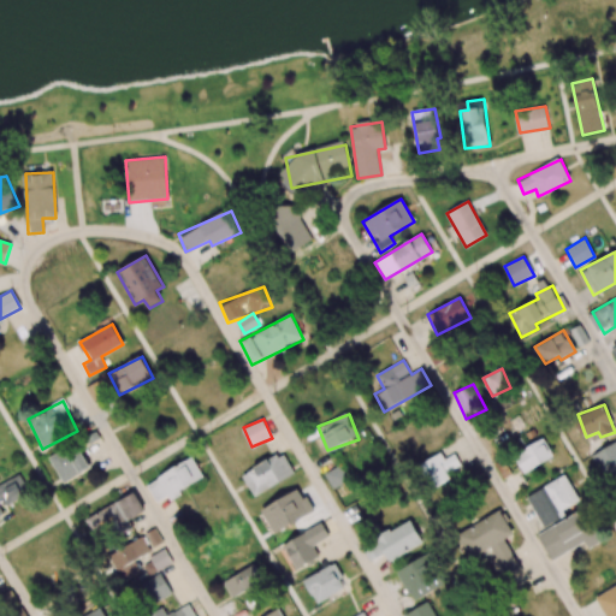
[(514,455),(525,473),(554,456),(543,438),(514,455)]
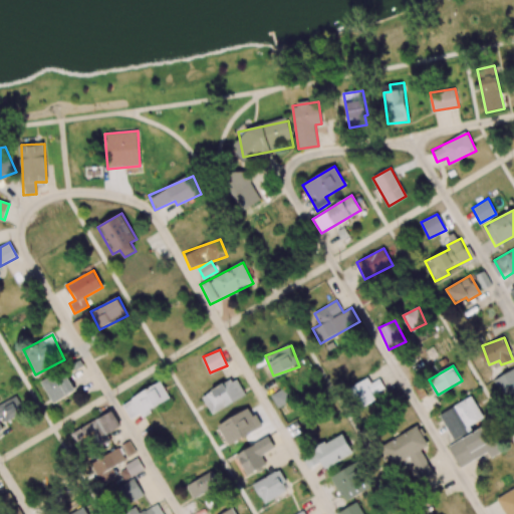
[(513,368),(494,379),(506,402),(513,397),(513,368)]
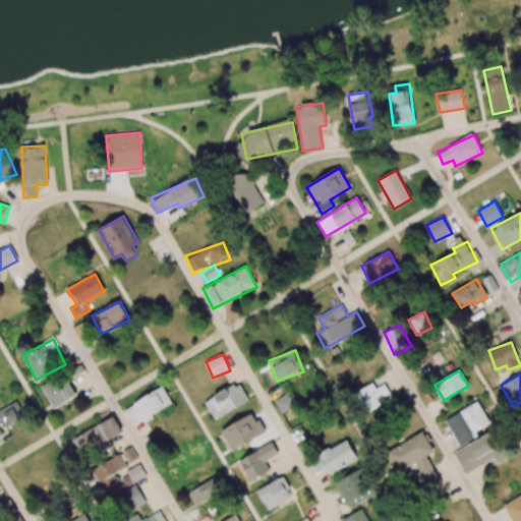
[(76,397),(66,375),(42,388),(52,408),(76,397)]
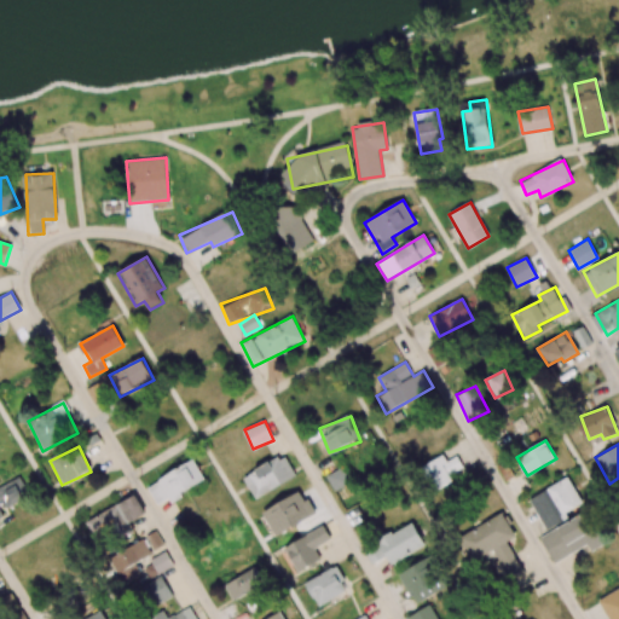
[(296,476),(284,455),(243,476),(255,498),(296,476)]
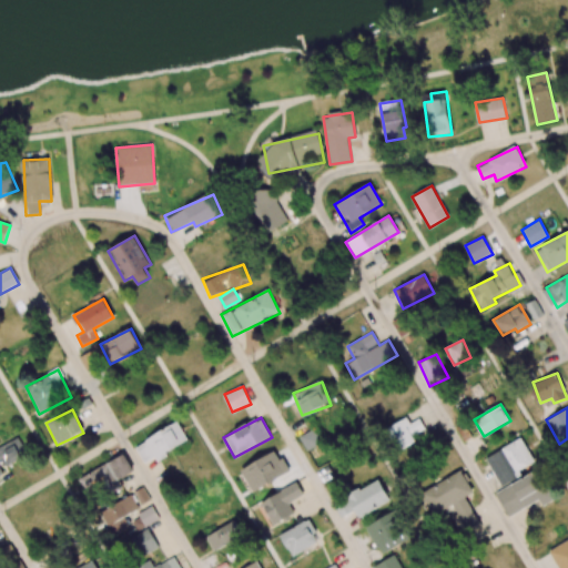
[(425,429),(419,418),(409,424),(406,417),(387,427),(399,449),(416,442),(413,435),(425,429)]
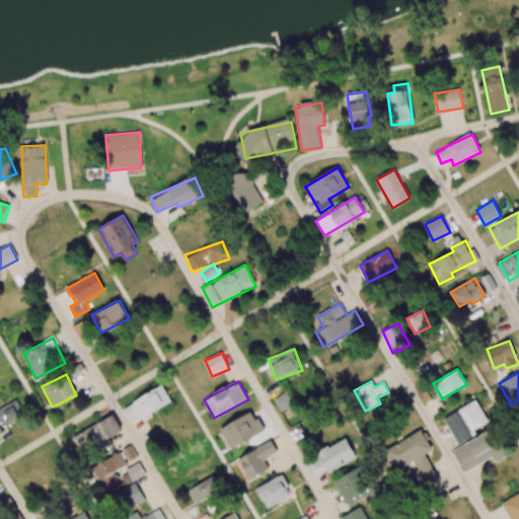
[(123,408),(132,424),(141,418),(143,420),(172,403),(162,385),(123,408)]
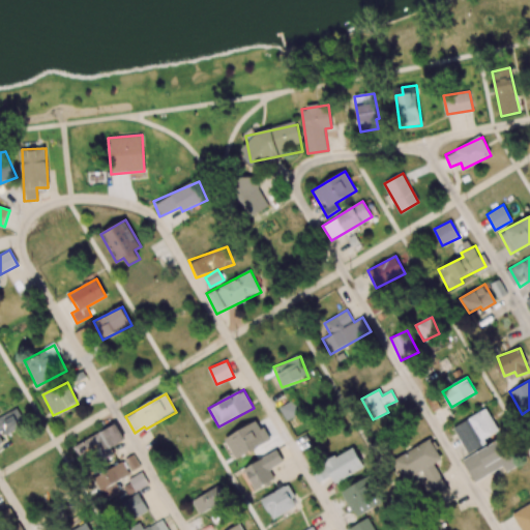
[(278,408),(294,432),(306,423),(291,400),(278,408)]
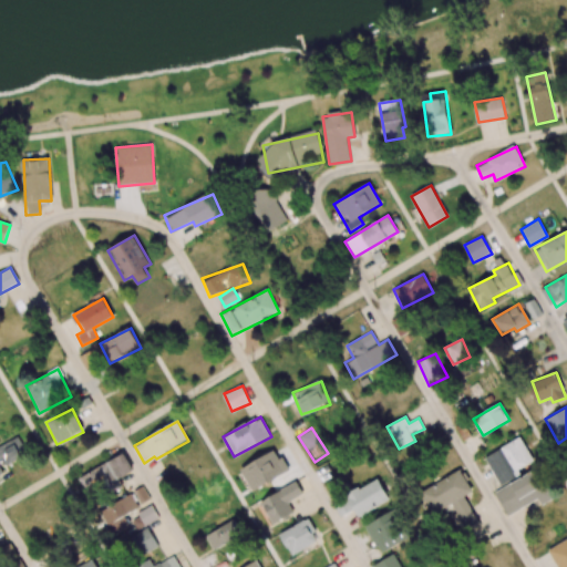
[(0,445),(0,474),(3,473),(0,467),(27,452),(18,436),(0,445)]
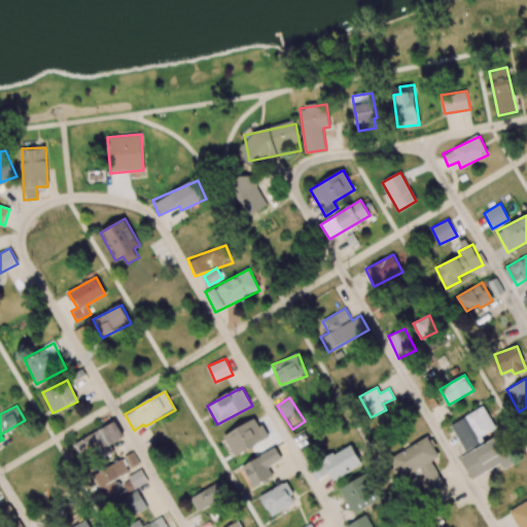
[(450,424),(464,451),(484,441),(481,436),(495,428),(484,406),(450,424)]
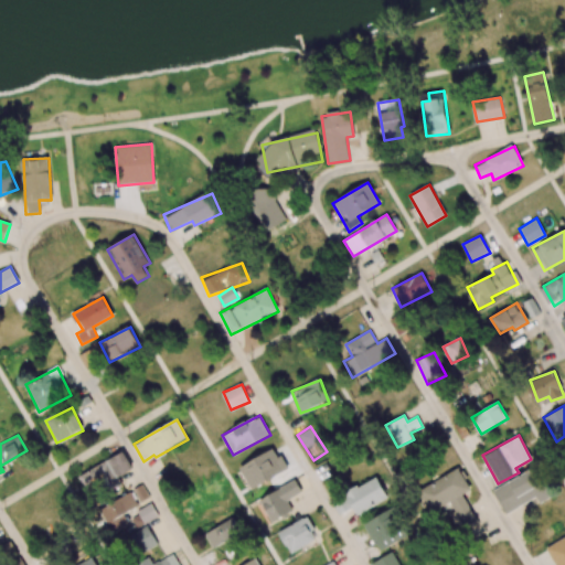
[(240,467),(252,490),(288,469),(275,447),(240,467)]
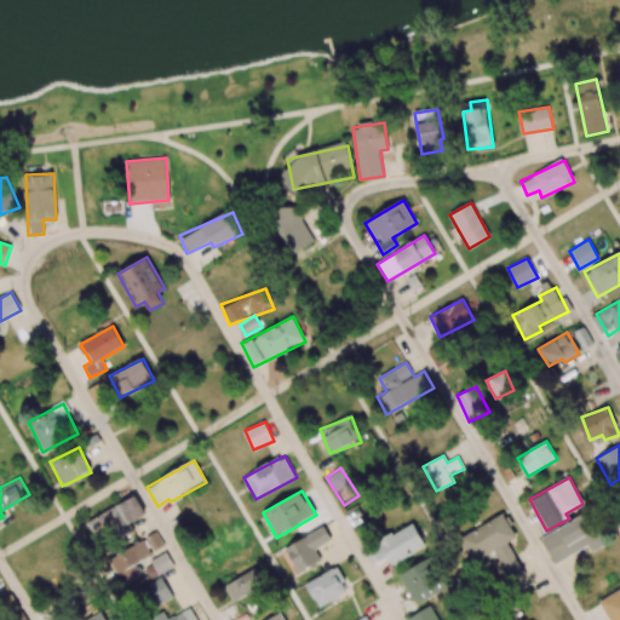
[(118,541),(135,532),(130,523),(145,515),(135,495),(85,522),(96,541),(113,532),(118,541)]
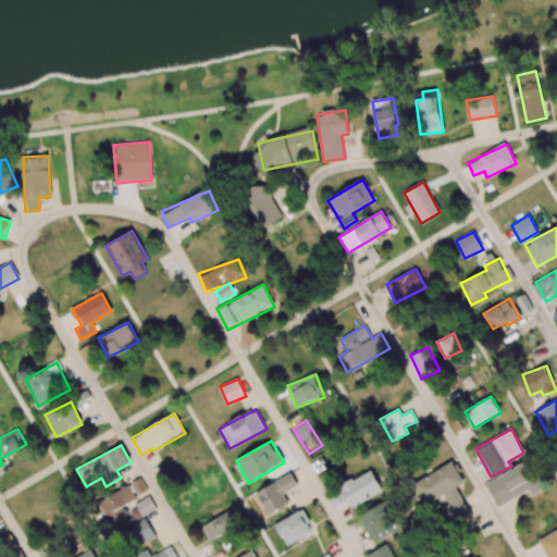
[(498,506),(529,490),(532,496),(547,487),(532,459),(486,483),(498,506)]
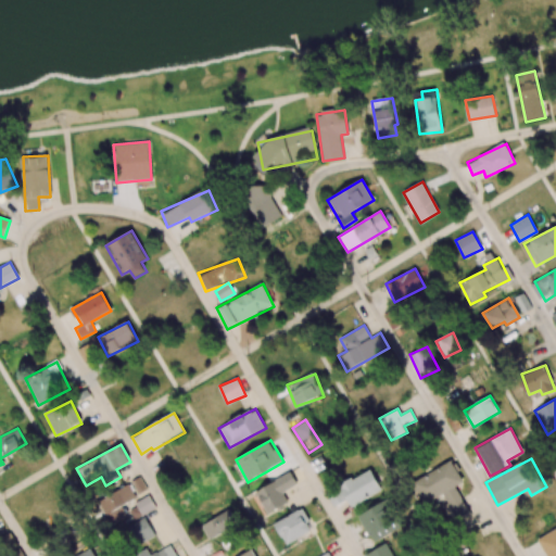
[(413,482),(424,504),(443,494),(447,503),(443,505),(453,525),(470,515),(456,487),(463,483),(452,462),(413,482)]
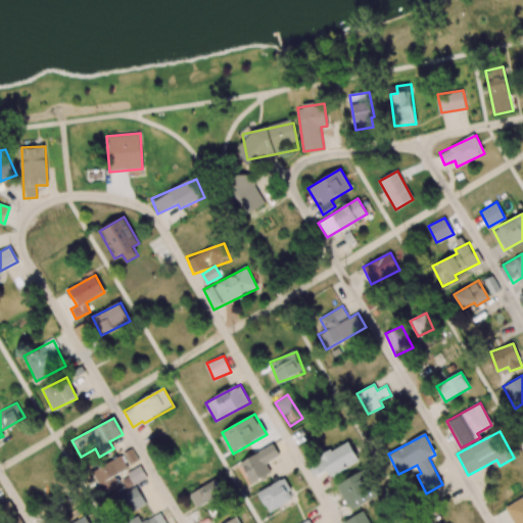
[(360,461),(348,440),(320,458),(330,477),(360,461)]
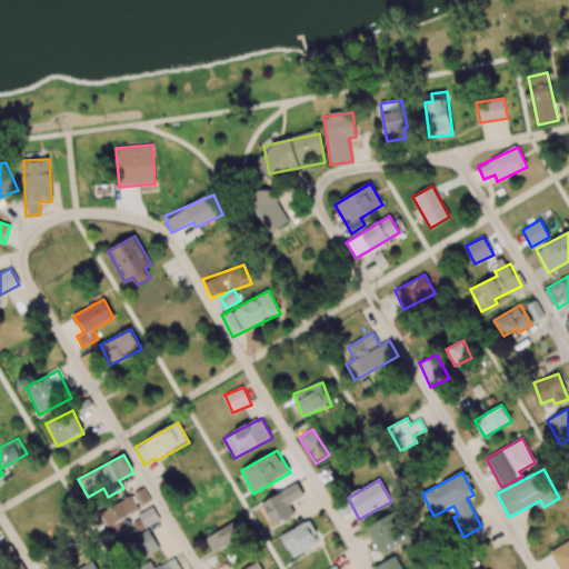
[(290,503),(309,495),(302,481),(262,500),(273,525),(296,515),(290,503)]
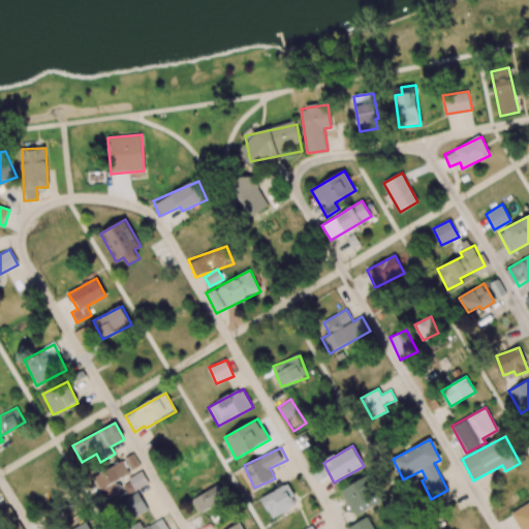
[(128,474),(123,462),(94,475),(104,497),(120,490),(116,480),(128,474)]
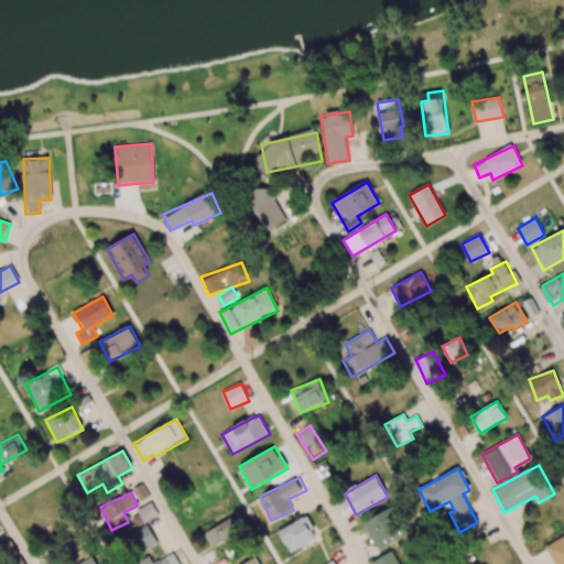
[(138,509),(143,522),(158,517),(152,502),(138,509)]
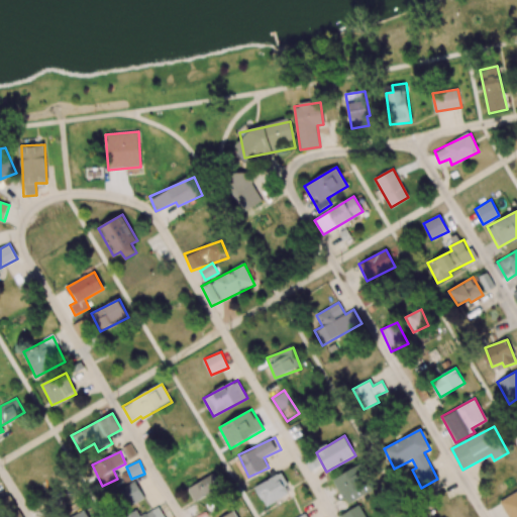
[(333,479),(347,503),(359,496),(374,488),(360,463),(333,479)]
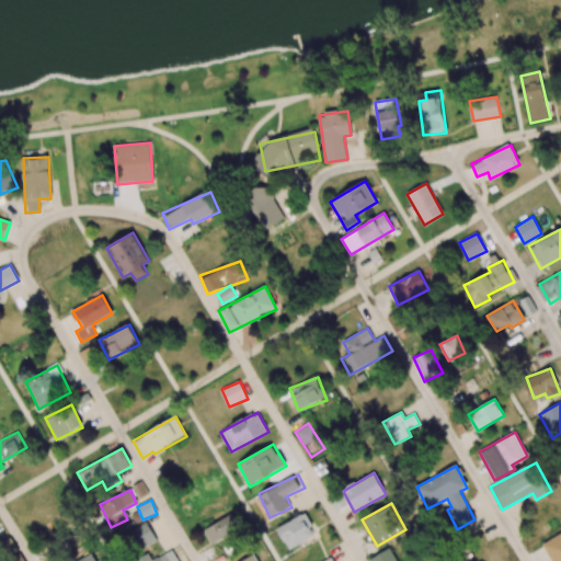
[(276,527),(288,549),(316,536),(304,513),(276,527)]
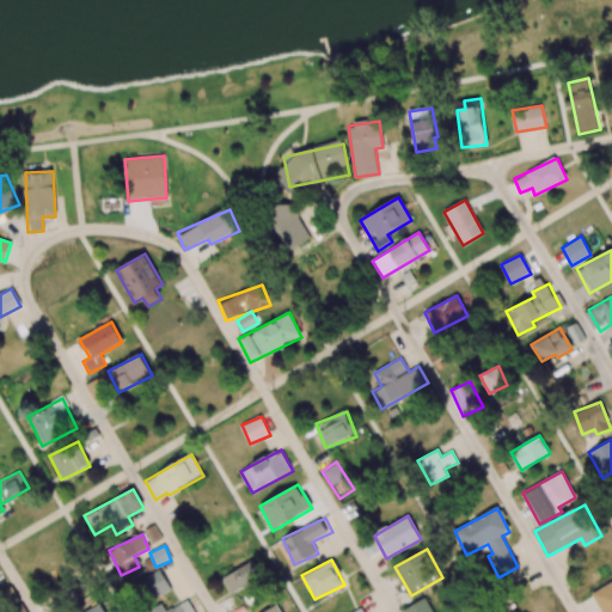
[(220,576),(228,594),(261,579),(254,561),(220,576)]
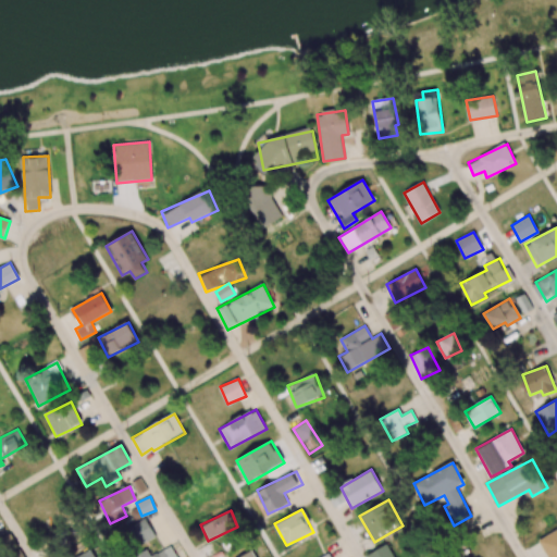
[(127,528),(138,546),(156,536),(145,518),(127,528)]
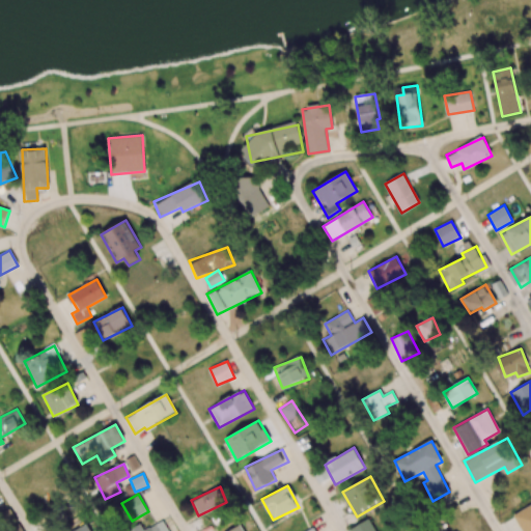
[(530,530),(530,504),(511,514),(520,530),(530,530)]
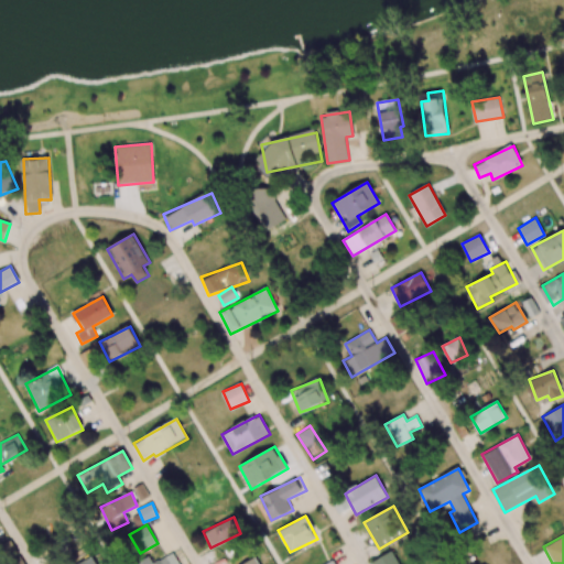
[(400,563),(394,551),(372,561),(373,563),(400,563)]
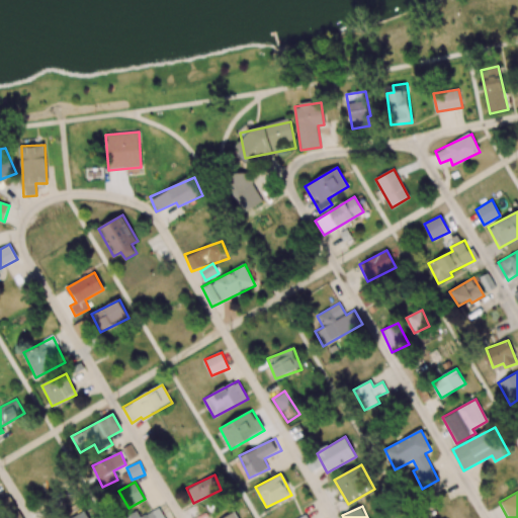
[(141,517),(138,513),(128,517),(164,517),(158,507),(141,517)]
